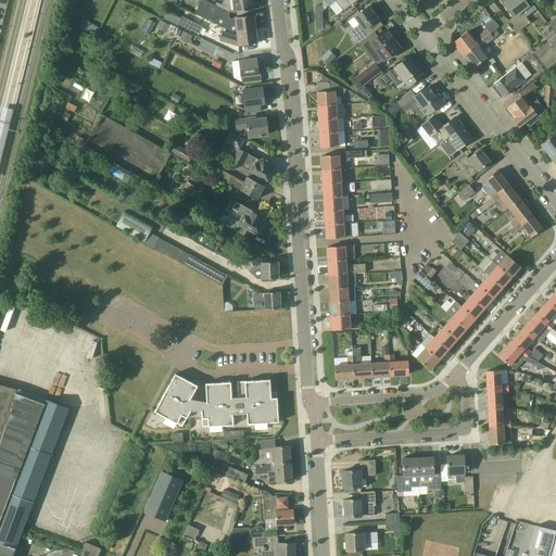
[(230,19),(229,12),(215,5),(203,0),(200,0),(194,14),(216,24),(232,33),(237,32),(256,29),(254,15),(236,17),(236,19),(230,19)]
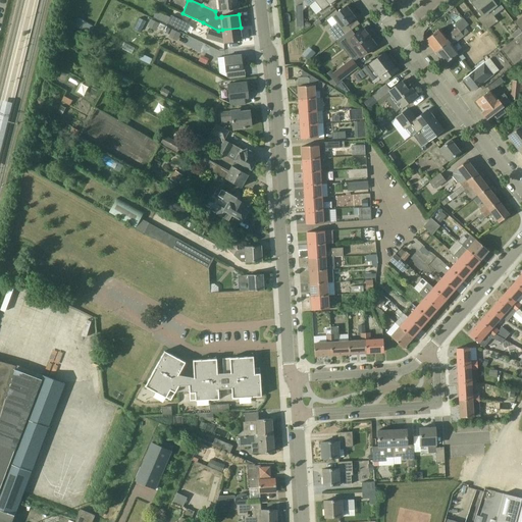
[(209,0),(209,2),(208,4),(204,2),(202,5),(215,11),(216,11),(239,9),(238,8),(240,8),(239,2),(238,2),(237,0),(209,0)]
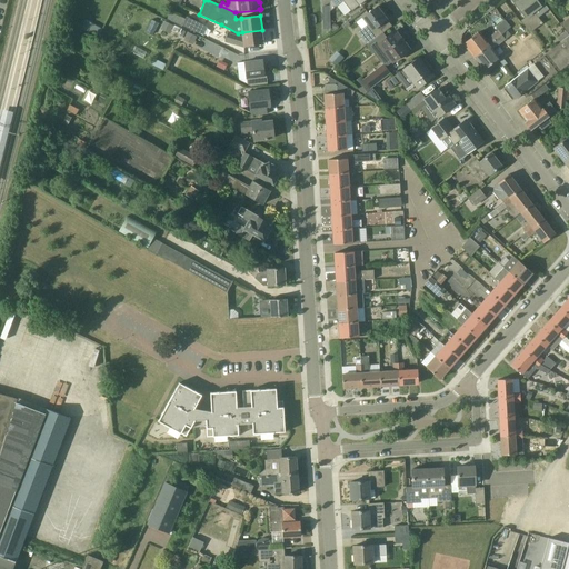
[(330,0),(329,1),(330,6),(330,11),(343,1),(351,11),(359,6),(360,7),(368,1),(367,0),(330,0)]
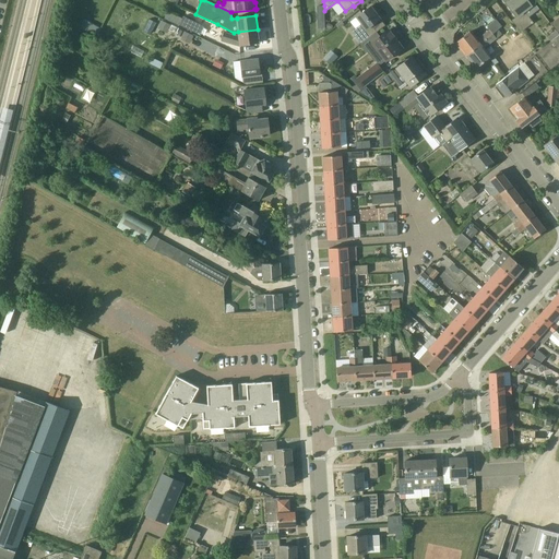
[(510,0),(508,2),(520,19),(514,23),(521,32),(533,23),(528,18),(539,9),(532,0),(528,0),(527,1),(526,0),(510,0)]
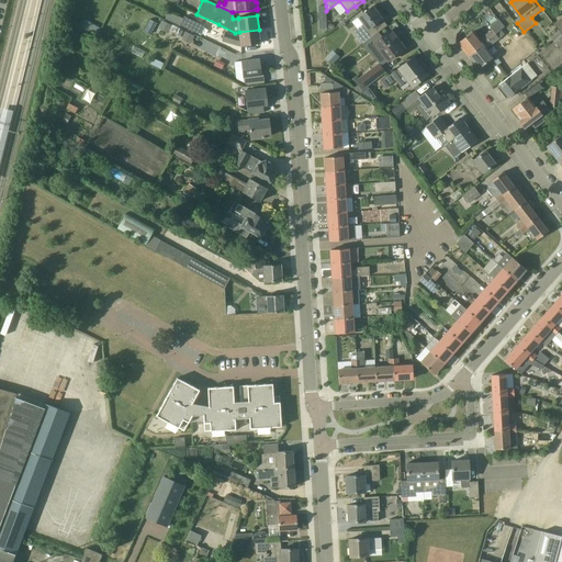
[(363,44),(371,38),(379,32),(373,25),(382,19),(373,7),(359,18),(363,24),(353,32),(363,44)]
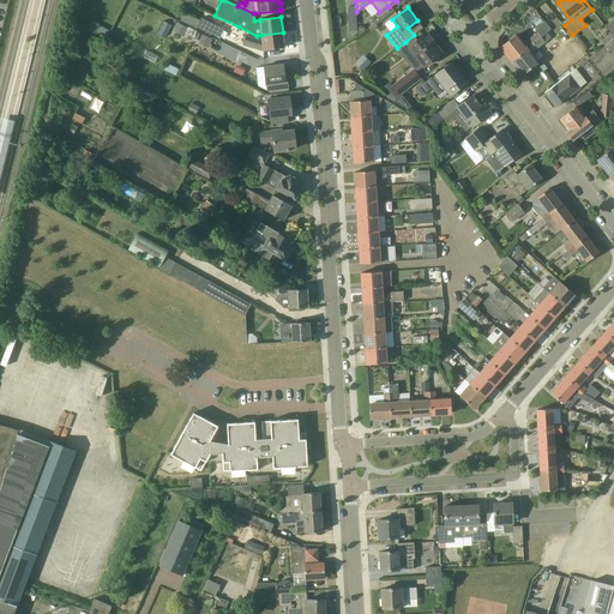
[(220,40),(224,30),(203,18),(197,29),(220,40)]
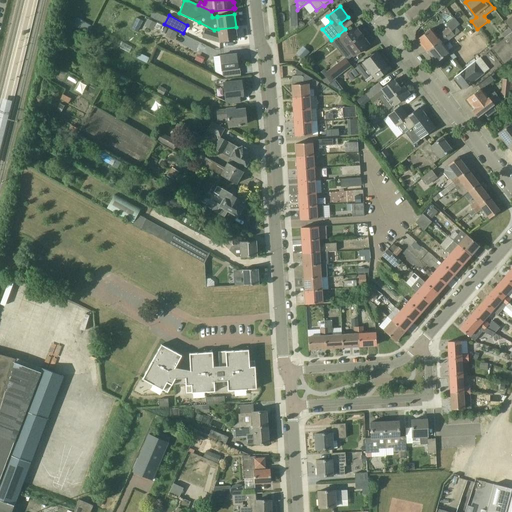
[(452,31),(427,51),(436,63),(450,52),(444,45),(460,32),(456,28),(459,25),(454,19),(447,25),(449,27),(452,31)]
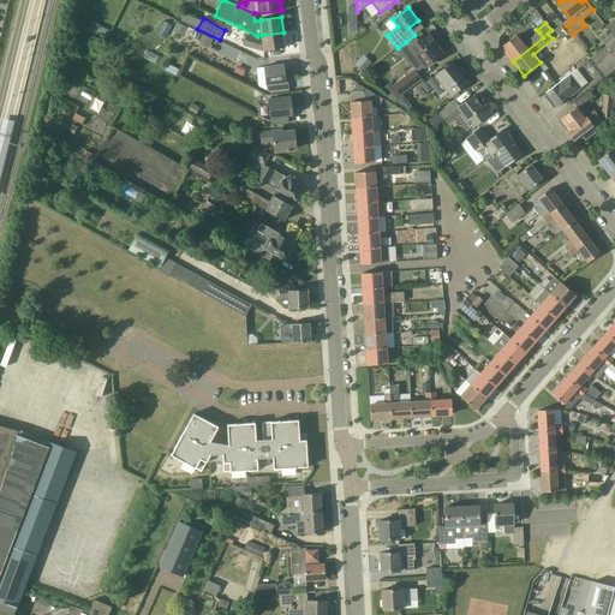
[(99,25),(94,34),(103,39),(108,30),(99,25)]
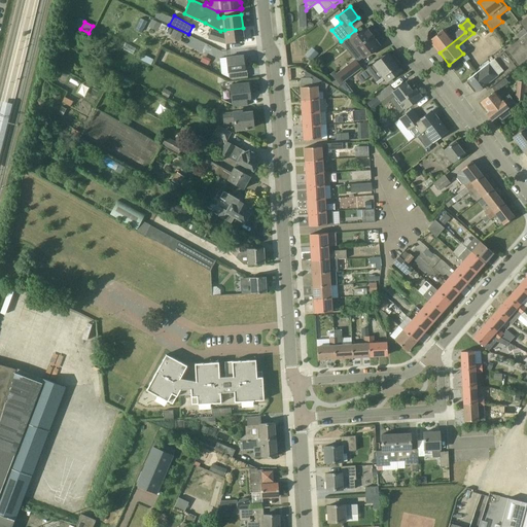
[(225,36),(211,31),(209,38),(224,43),(244,41),(243,28),(224,30),(225,36)]
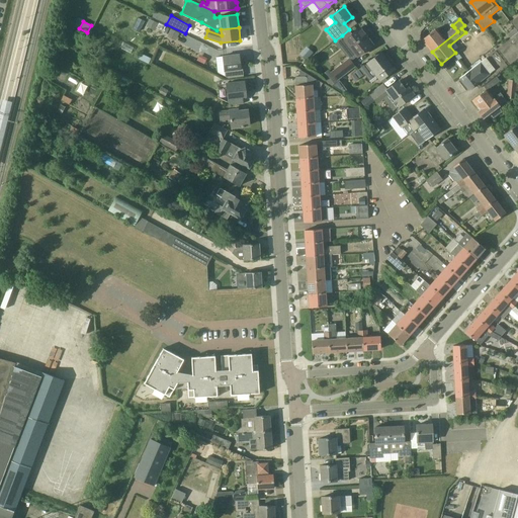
[(342,35),(335,40),(347,57),(354,52),(358,57),(371,47),(366,40),(369,39),(360,27),(345,39),(342,35)]
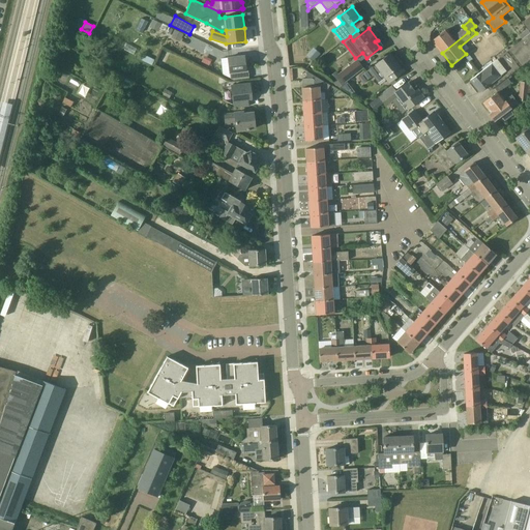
[(432,41),(442,53),(468,32),(465,28),(452,37),(446,30),(432,41)]
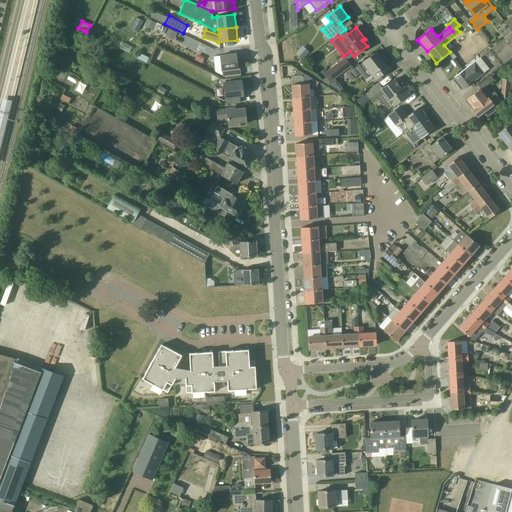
[(501,34),(504,39),(511,32),(511,31),(509,28),(501,34)]
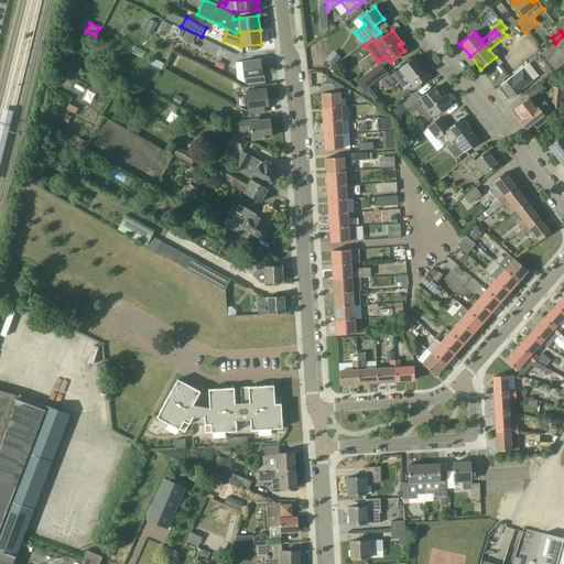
[(191,44),(195,36),(185,32),(182,40),(191,44)]
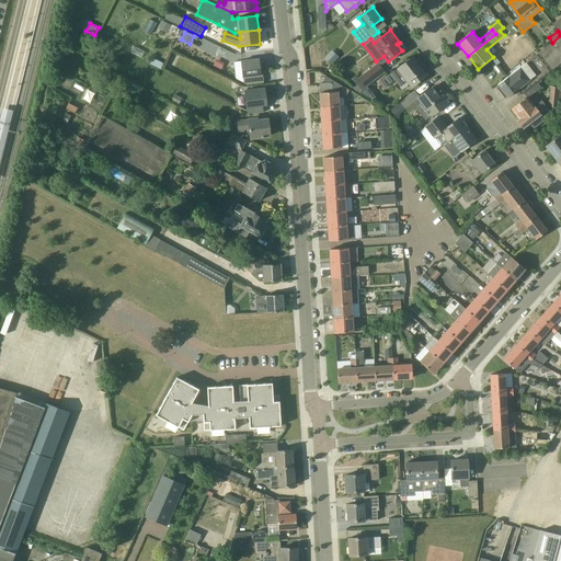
[(523,93),(537,82),(540,80),(559,65),(560,63),(560,35),(552,43),(497,86),(508,98),(515,92),(518,96),(523,93)]
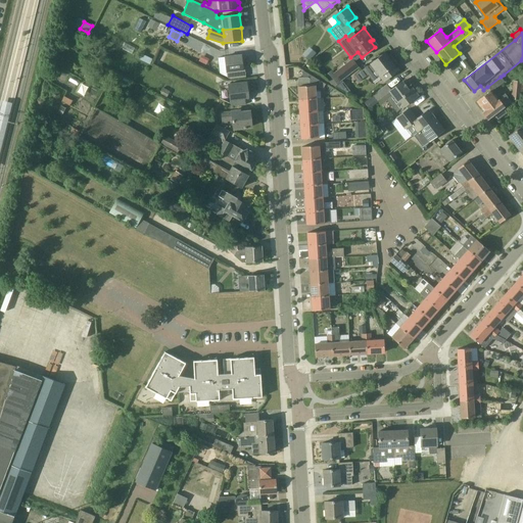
[(314,56),(306,50),(302,55),(308,61),(314,56)]
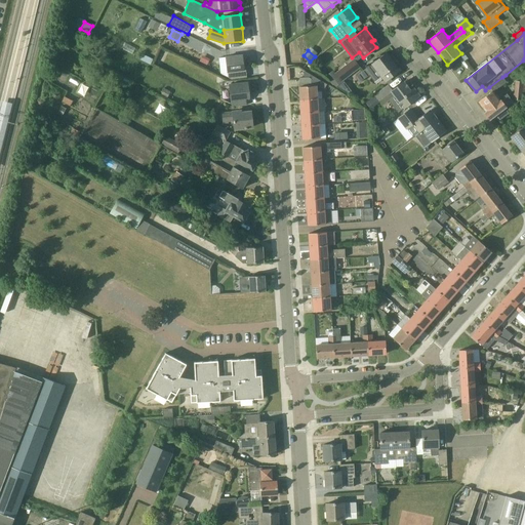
[(387,53),(361,72),(355,77),(360,82),(369,76),(374,83),(380,78),(385,83),(393,76),(390,71),(396,66),(387,53)]
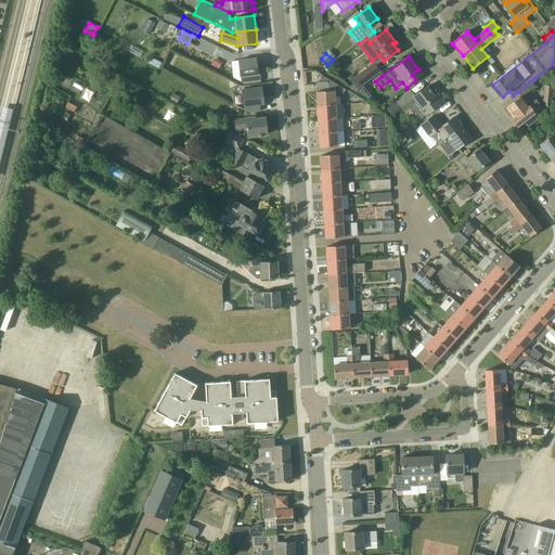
[(222,62),(214,59),(210,66),(219,69),(222,62)]
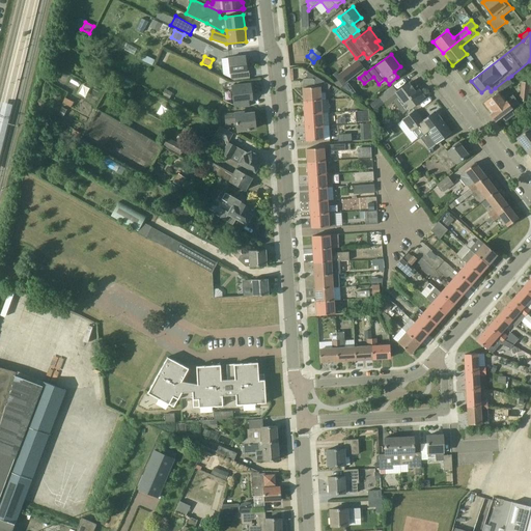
[(249,71),(247,71),(245,56),(229,58),(231,79),(234,80),(250,79),(249,71)]
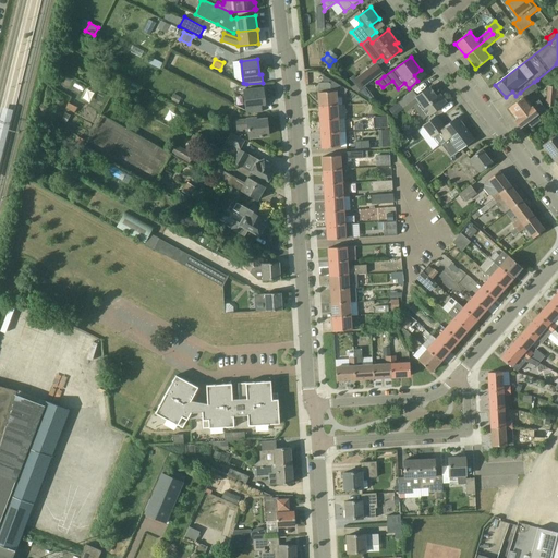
[(364,87),(363,86),(383,72),(376,64),(356,79),(354,75),(347,81),(353,91),(356,93),(364,87)]
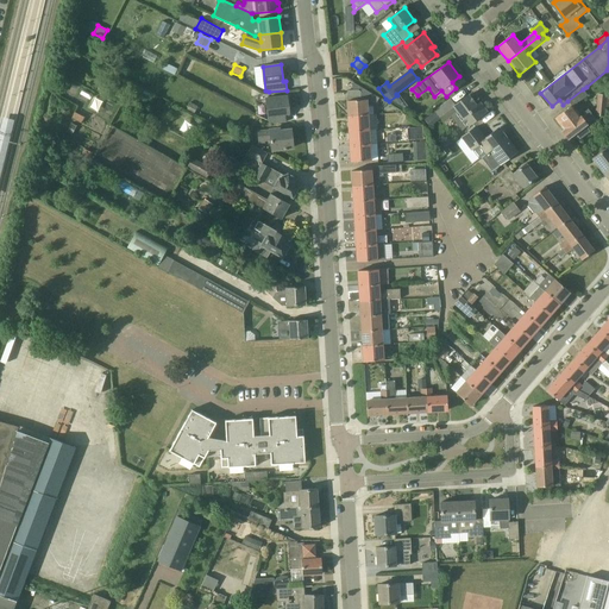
[(372,108),(372,94),(364,89),(362,94),(358,92),(347,93),(349,101),(347,101),(349,115),(368,114),(368,108),(372,108)]
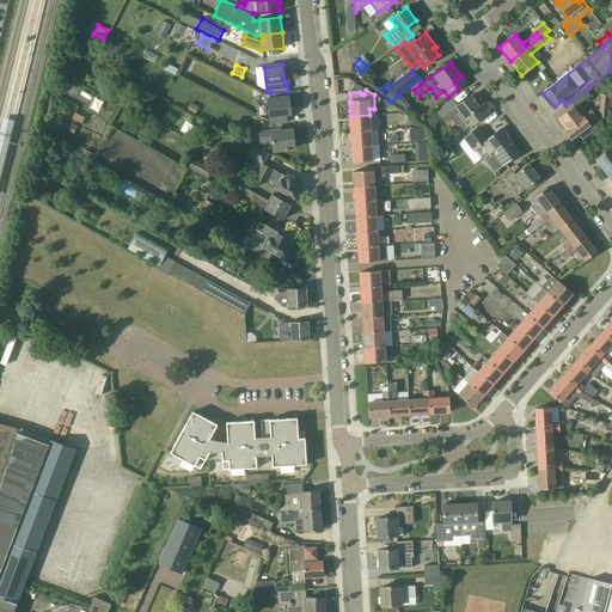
[(594,132),(589,126),(599,118),(592,109),(583,116),(576,106),(591,96),(586,90),(570,102),(574,106),(558,118),(567,130),(564,132),(571,140),(577,135),(582,141),(594,132)]
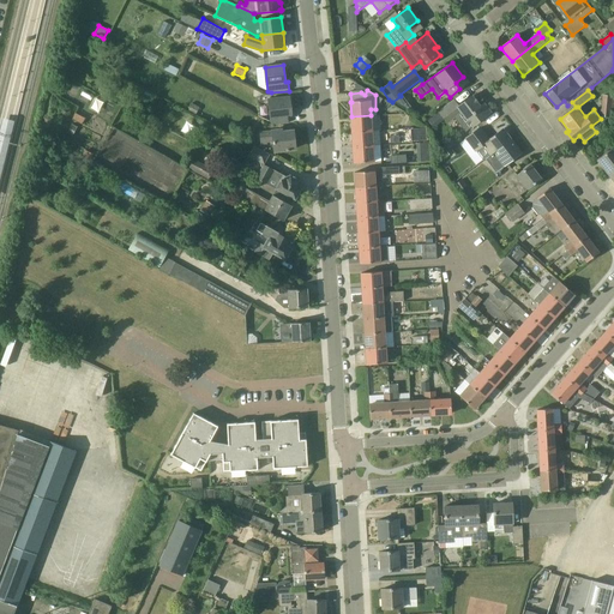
[(393,102),(408,110),(411,107),(403,96),(402,95),(393,102)]
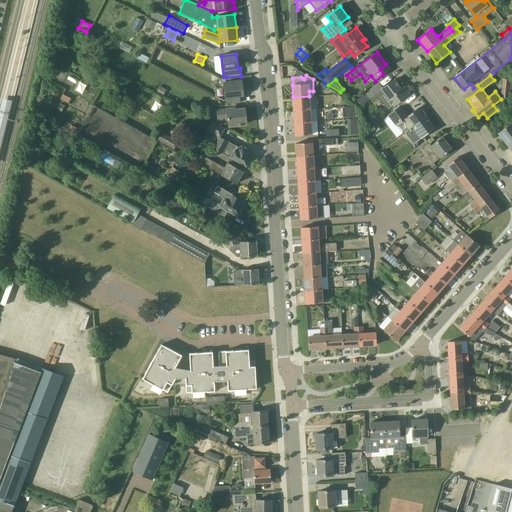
[(507,97),(509,80),(502,79),(500,97),(507,97)]
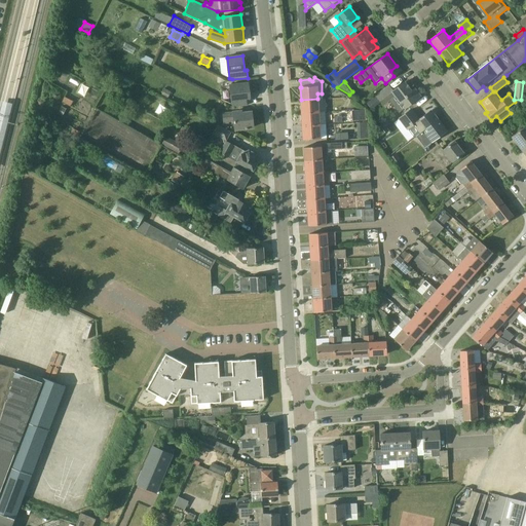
[(386,87),(376,96),(383,105),(390,100),(396,96),(405,109),(421,97),(415,89),(412,91),(405,82),(390,92),(386,87)]
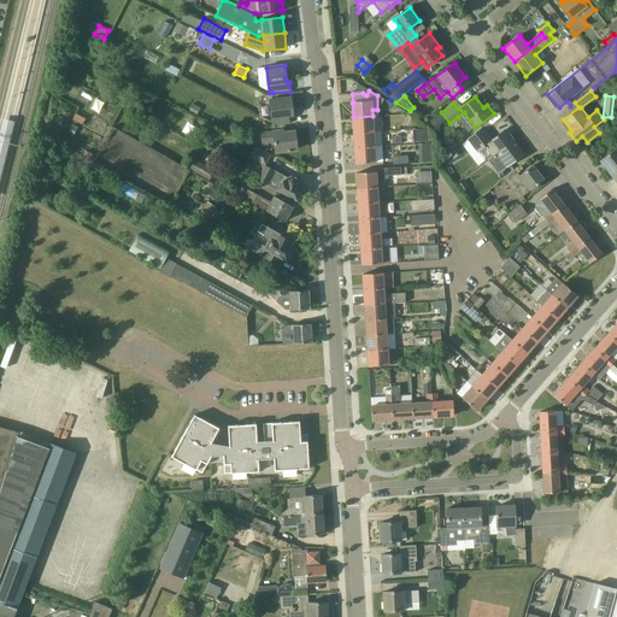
[(292,98),(270,100),(272,123),(278,125),(289,124),(289,116),(293,115),(292,98)]
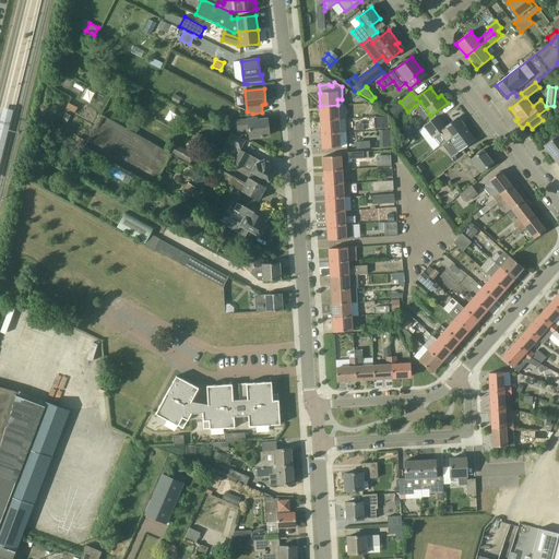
[(181,98),(175,94),(171,102),(178,105),(181,98)]
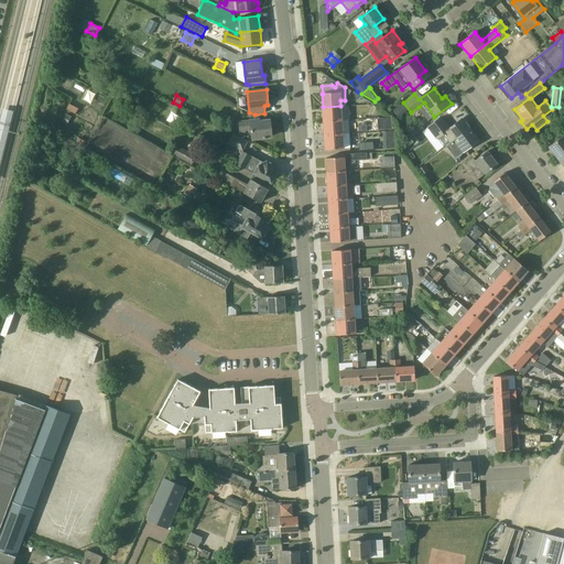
[(76,114),(78,109),(69,105),(67,109),(76,114)]
